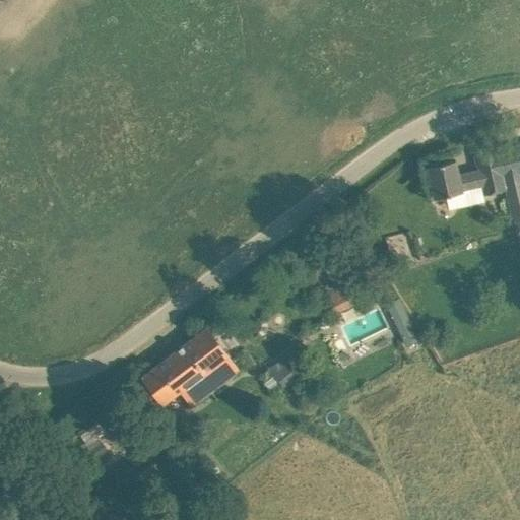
[(427,167),(434,198),(479,188),(481,197),(507,191),(512,219),(519,216),(519,145),(499,150),(474,155),(477,170),(458,174),(455,159),(427,167)]
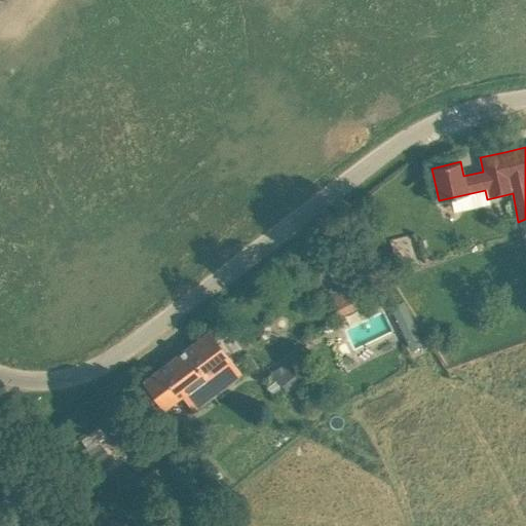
[(353,308),(353,292),(332,292),(332,308),(353,308)]
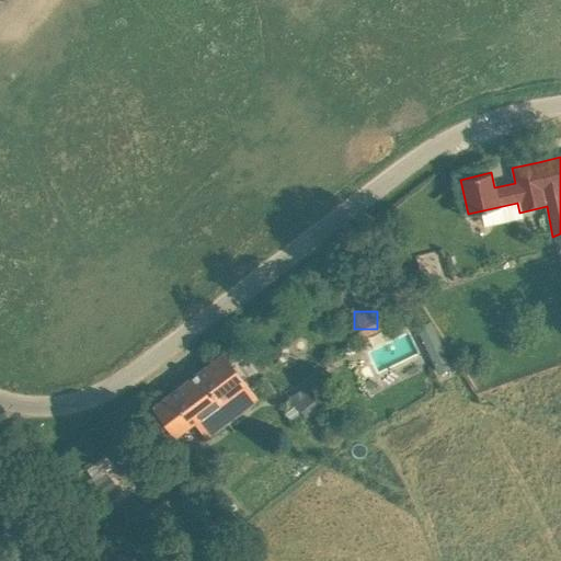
[(206,436),(258,398),(222,353),(152,405),(175,435),(195,421),(206,436)]
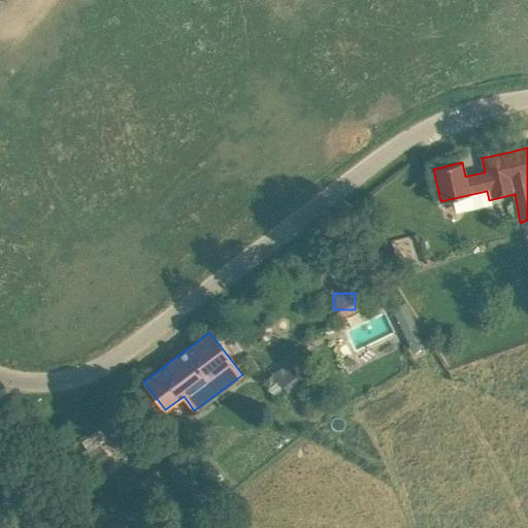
[(288,391),(314,370),(299,353),(273,373),(288,391)]
